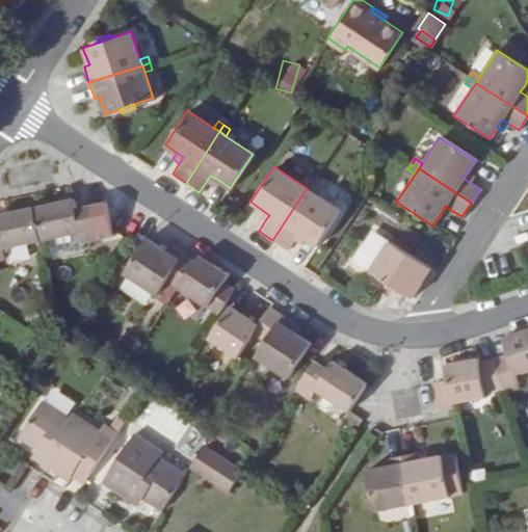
[(463,178),(469,182),(473,176),(468,171),(463,178)]
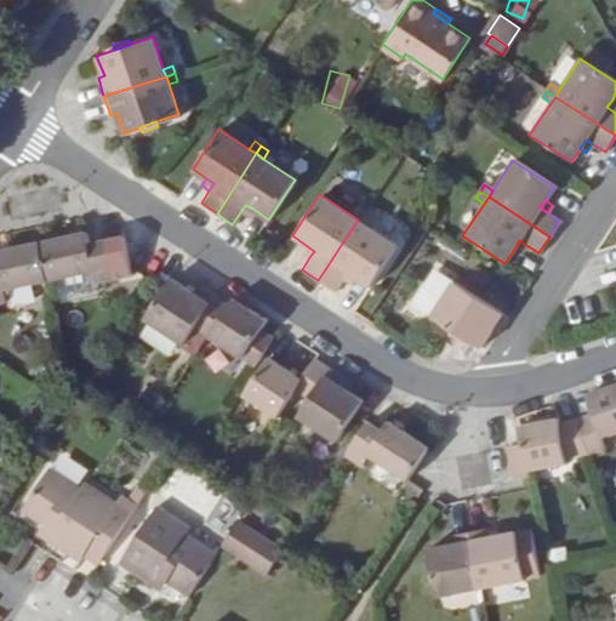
[(245,205),(240,212),(247,217),(254,209),(245,205)]
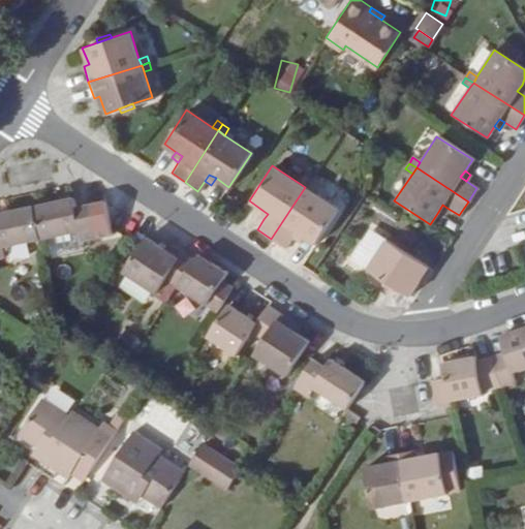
[(304,176),(299,183),(305,187),(310,180),(304,176)]
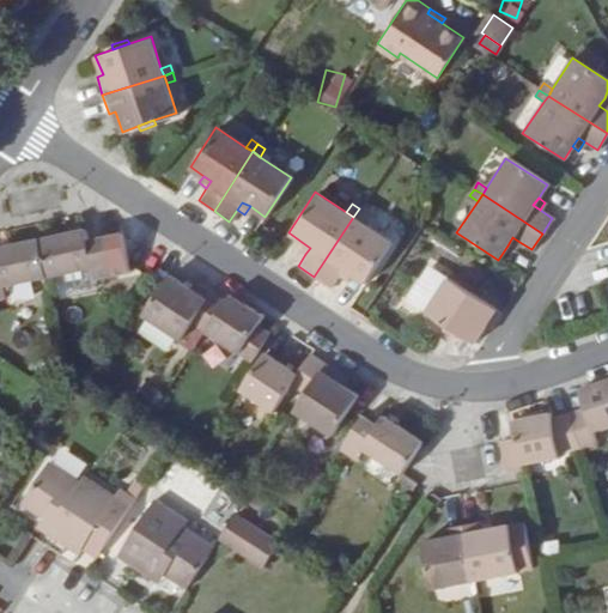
[(359,208),(353,217),(360,222),(366,213),(359,208)]
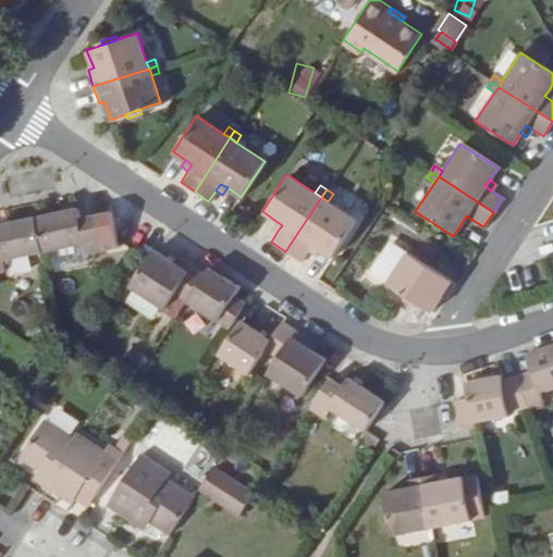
[(321,197),(285,251),(299,260),(307,250),(311,243),(318,248),(330,257),(355,220),(328,201),(321,197)]
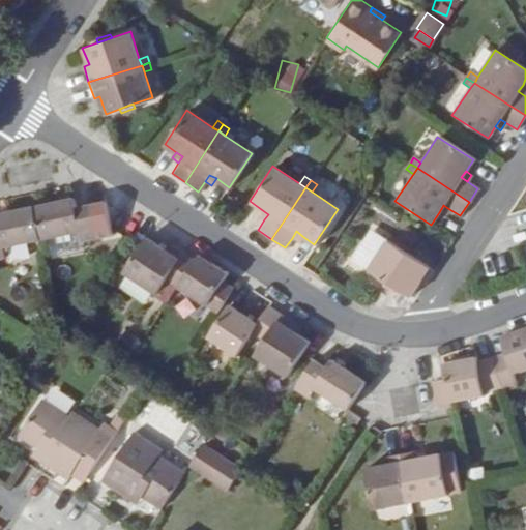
[(95,234),(88,202),(74,204),(71,195),(56,198),(31,203),(38,238),(78,229),(80,238),(95,234)]
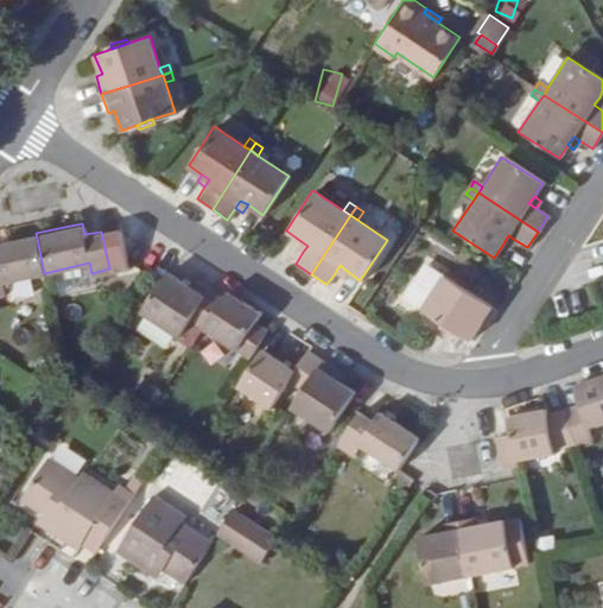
[(0,291),(2,291),(0,282),(44,273),(36,233),(7,239),(0,240),(0,291)]
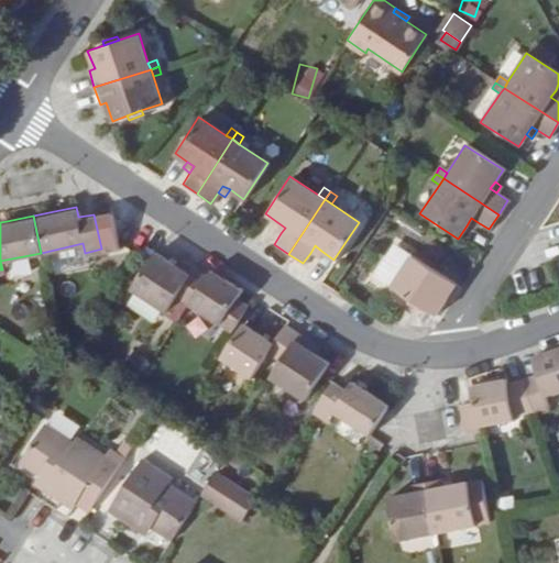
[(472,229),(478,222),(471,218),(467,225),(472,229)]
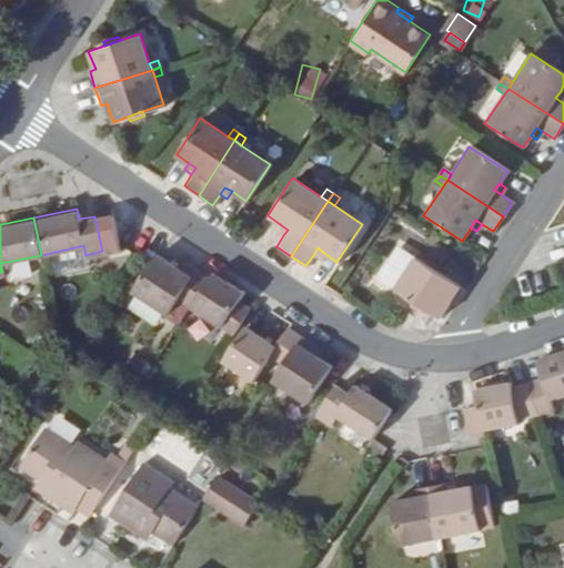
[(288,230),(280,224),(275,231),(283,235),(288,230)]
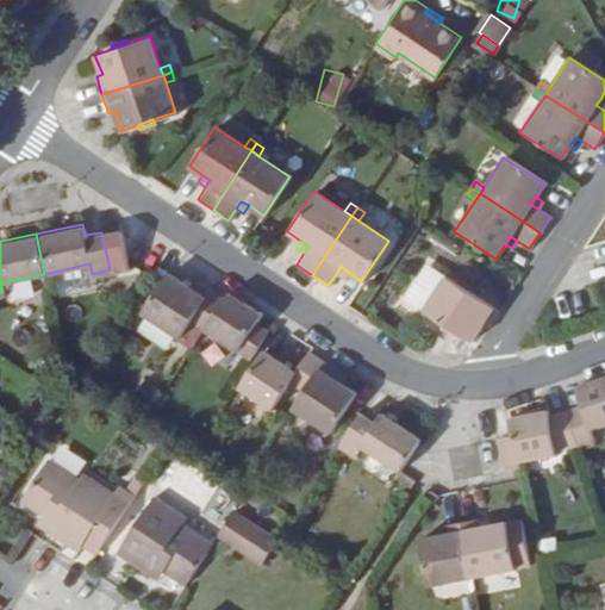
[(341,266),(336,274),(342,279),(348,272),(341,266)]
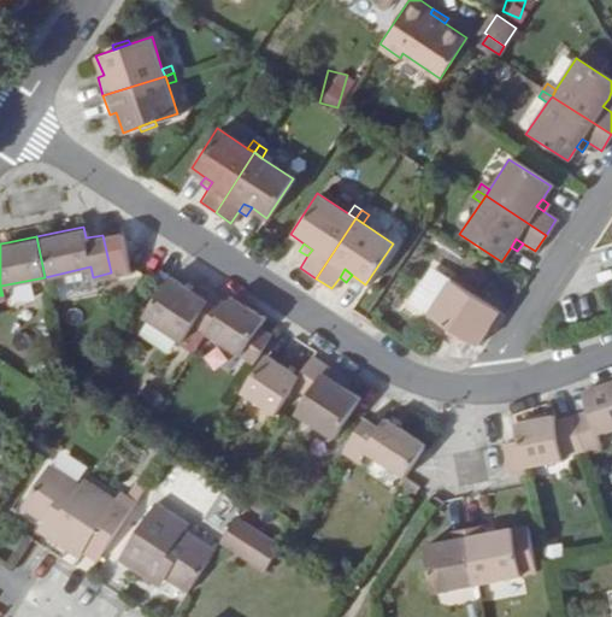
[(439,281),(446,286),(451,280),(442,275),(439,281)]
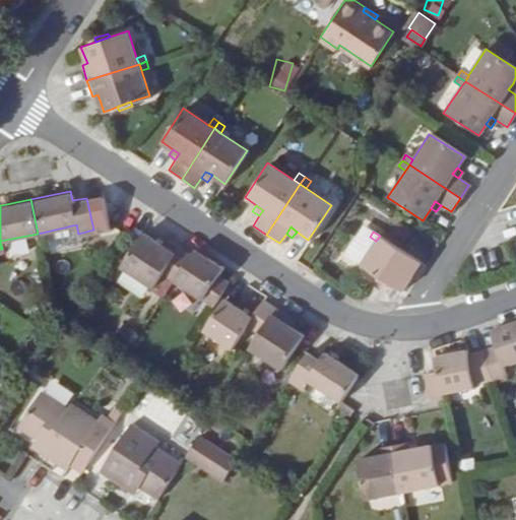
[(162,272),(177,248),(165,240),(160,246),(141,235),(120,267),(152,288),(162,272)]
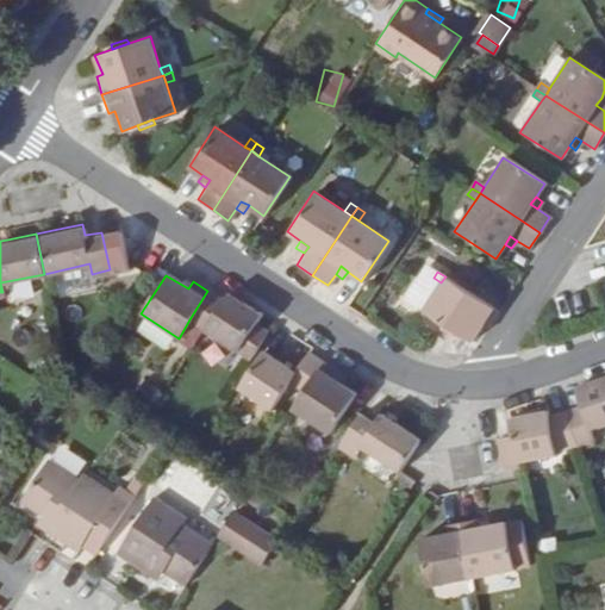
[(440,322),(454,331),(469,342),(482,324),(486,327),(497,311),(471,294),(446,277),(441,282),(423,310),(440,322)]
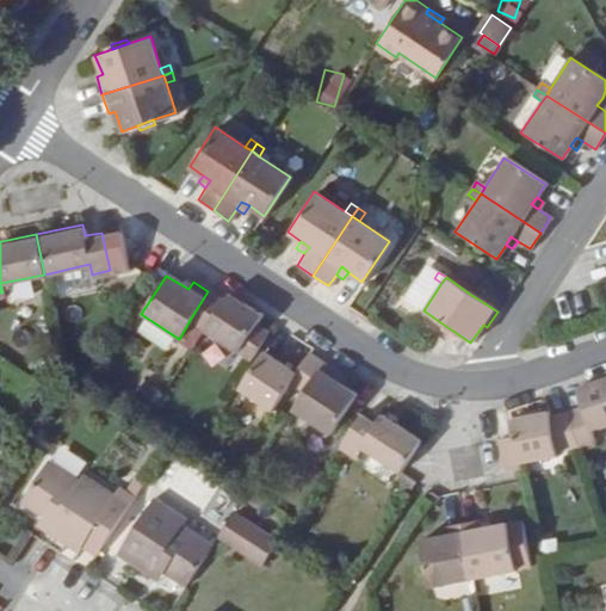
[(249,359),(267,331),(254,322),(260,315),(227,294),(222,301),(208,291),(190,320),(202,328),(249,359)]
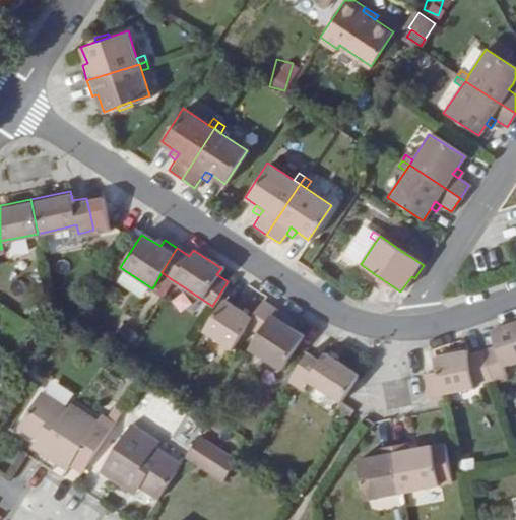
[(375,274),(372,279),(384,287),(387,282),(375,274)]
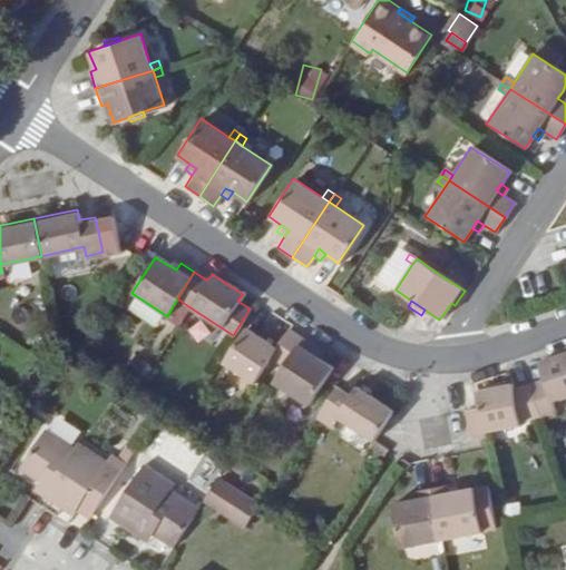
[(283,364),(301,337),(288,328),(275,346),(245,327),(222,362),(253,381),(271,355),(283,364)]
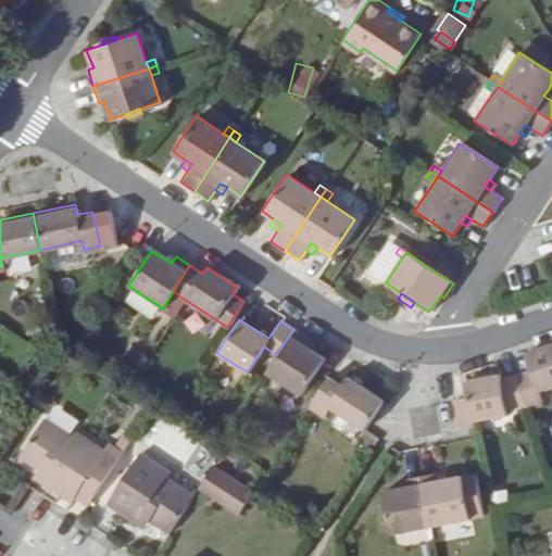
[(308,339),(293,329),(276,355),(266,371),(300,393),(324,358),(304,344),(308,339)]
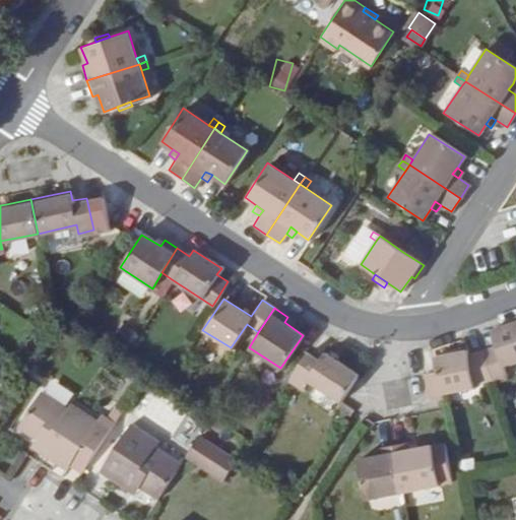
[(494,348),(481,353),(491,383),(503,379),(501,369),(515,363),(515,320),(488,331),(494,348)]
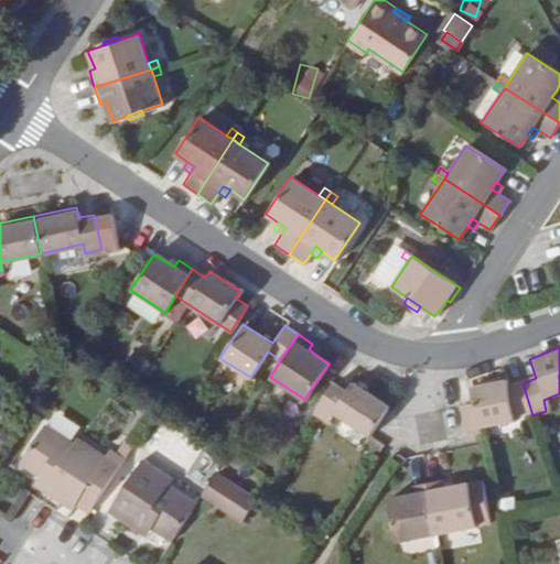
[(331,412),(368,435),(388,407),(351,382),(345,392),(332,383),(314,412),(326,420),(331,412)]
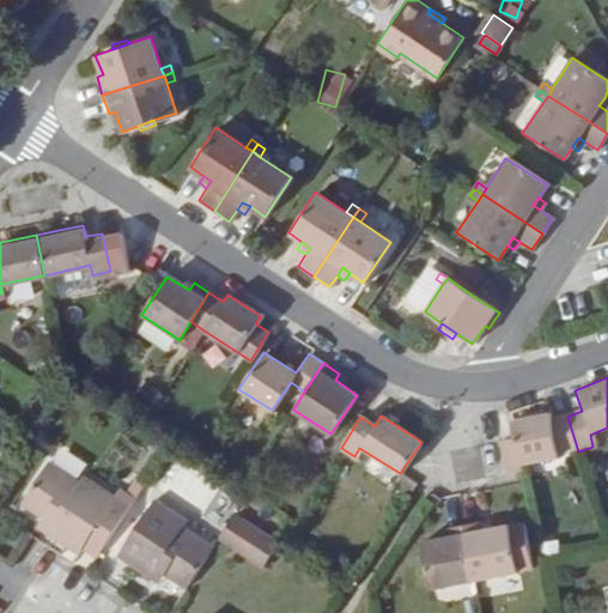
[(511,424),(514,431),(515,437),(498,439),(504,469),(521,467),(558,460),(557,455),(578,451),(567,417),(551,420),(548,417),(511,424)]
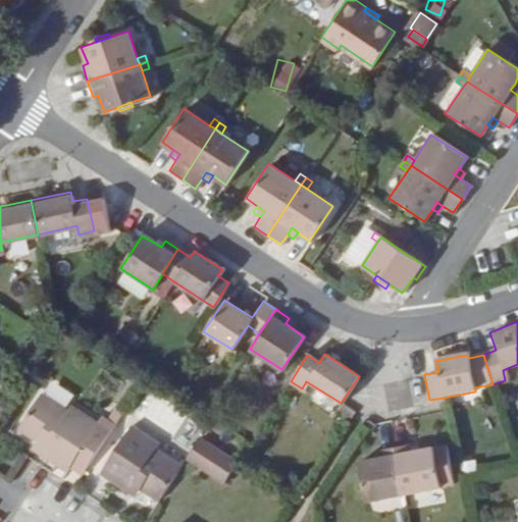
[(70,465),(82,472),(112,425),(106,421),(101,417),(97,423),(70,406),(65,412),(41,396),(17,430),(42,449),(39,455),(65,472),(70,465)]
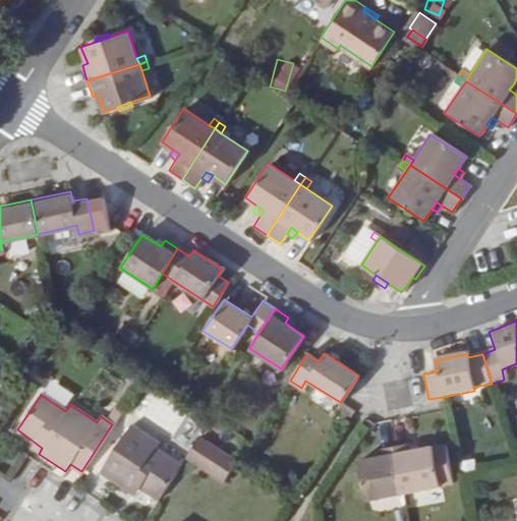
[(106,420),(112,424),(120,411),(114,407),(106,420)]
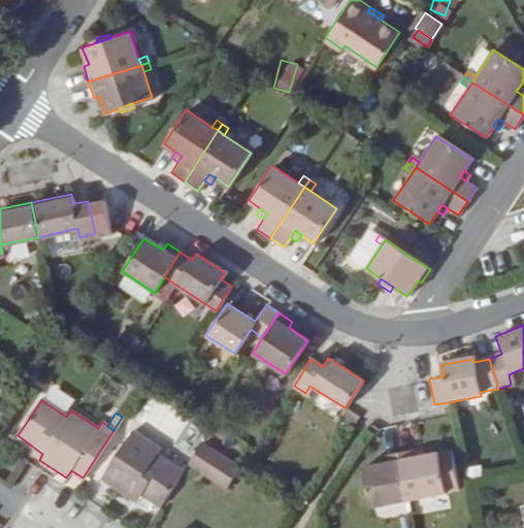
[(138,496),(158,508),(182,472),(155,454),(159,450),(132,432),(99,480),(134,502),(138,496)]
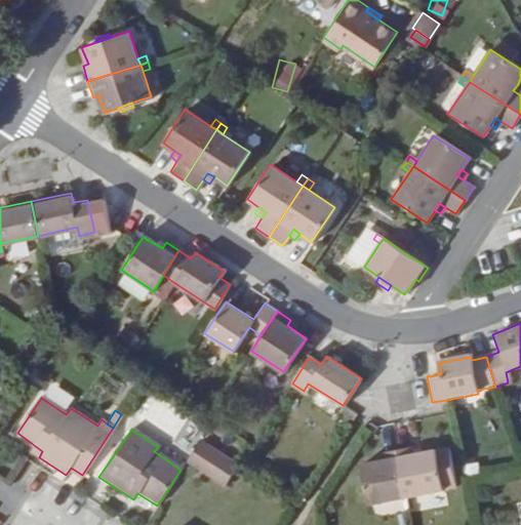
[(224,487),(237,467),(200,442),(187,462),(224,487)]
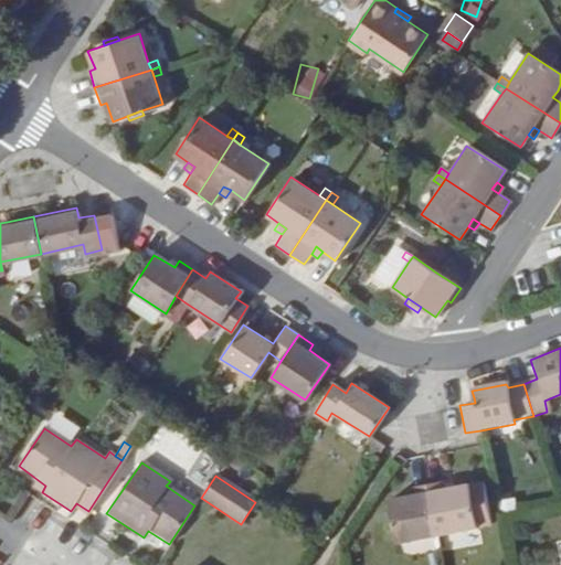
[(442,482),(425,486),(435,536),(476,529),(468,484),(443,489),(442,482)]
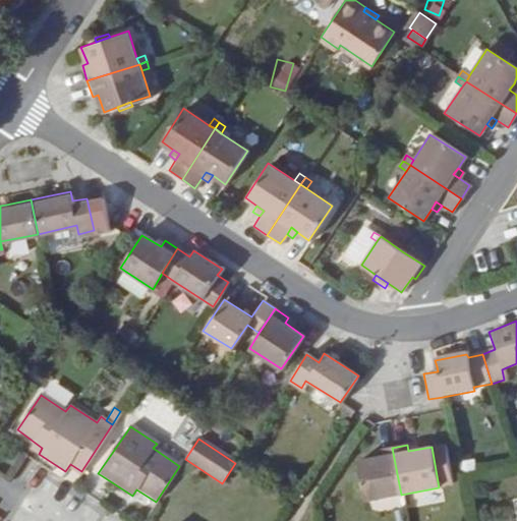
[(401,495),(392,448),(378,450),(379,457),(357,461),(364,502),(401,495)]
